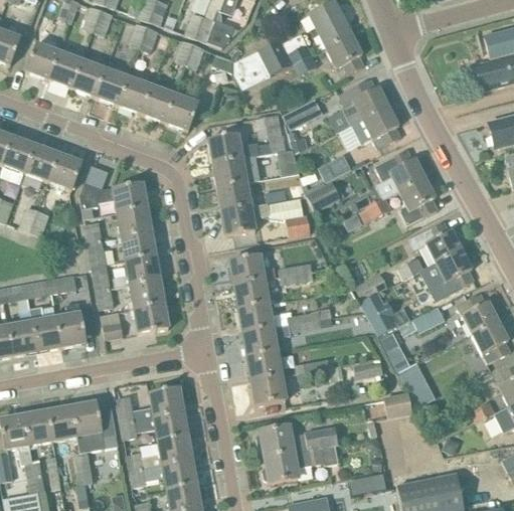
[(78,2),(73,0),(66,0),(59,19),(71,23),(78,2)]
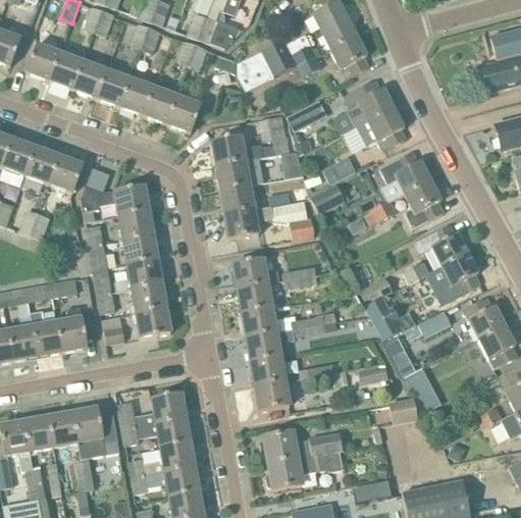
[(107,0),(106,5),(116,9),(119,0),(107,0)]
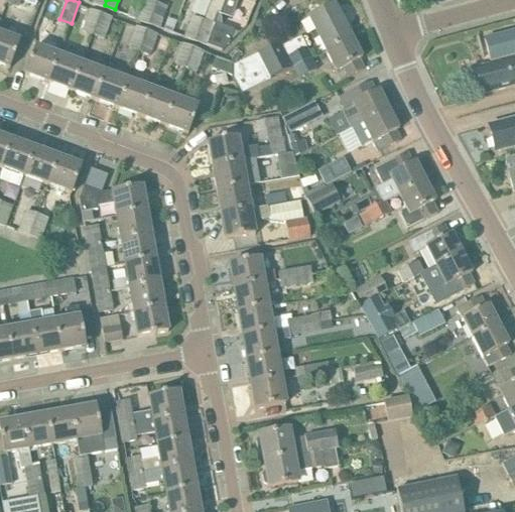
[(144,0),(138,17),(150,21),(157,1),(155,0),(144,0)]
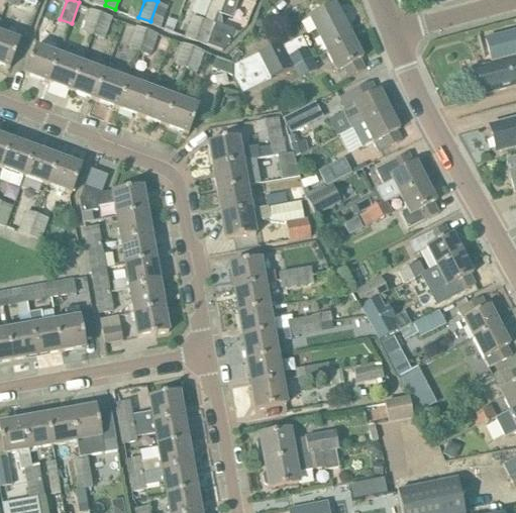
[(211,0),(205,17),(197,38),(223,47),(231,39),(229,39),(234,27),(214,20),(218,10),(222,12),(226,0),(211,0)]
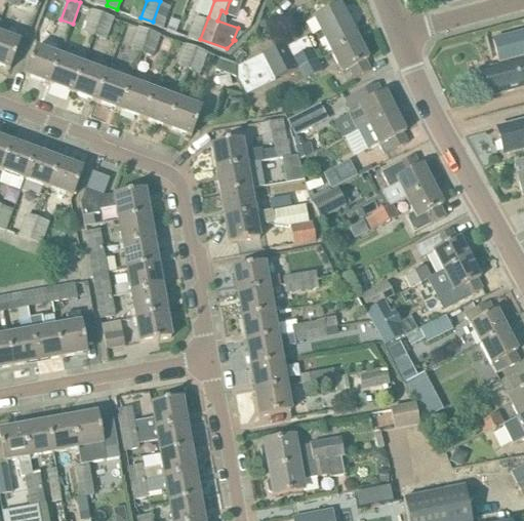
[(164,27),(172,5),(160,1),(153,22),(164,27)]
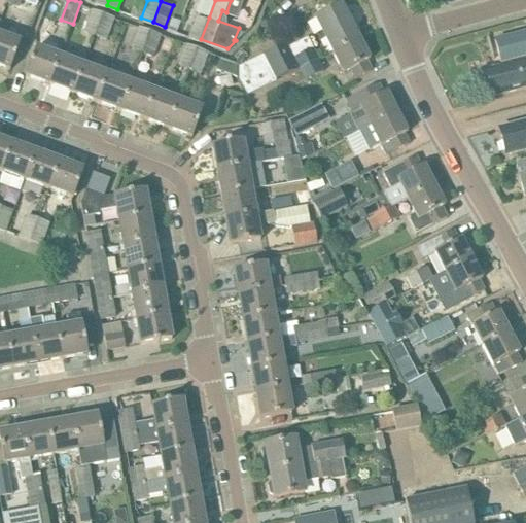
[(335,49),(361,36),(344,1),(317,14),(335,49)]
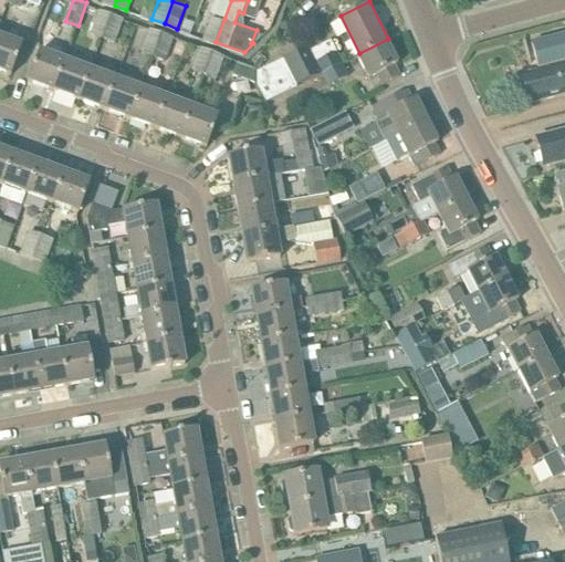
[(103,35),(112,11),(98,7),(90,31),(103,35)]
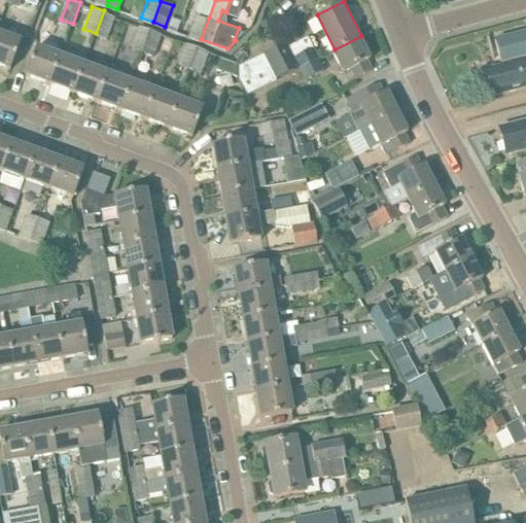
[(104,10),(96,33),(107,37),(114,14),(104,10)]
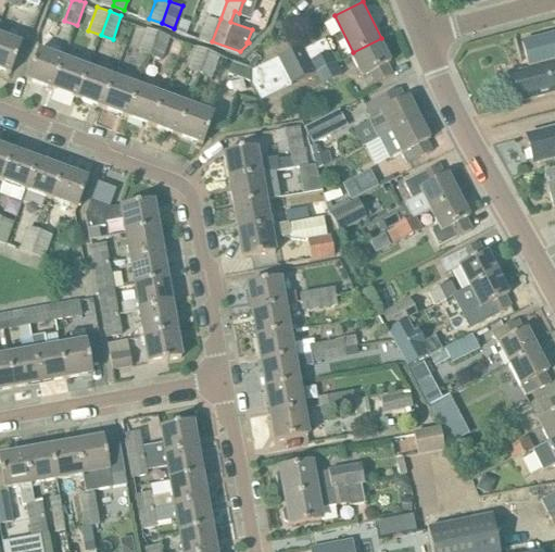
[(212,41),(221,19),(207,14),(200,36),(212,41)]
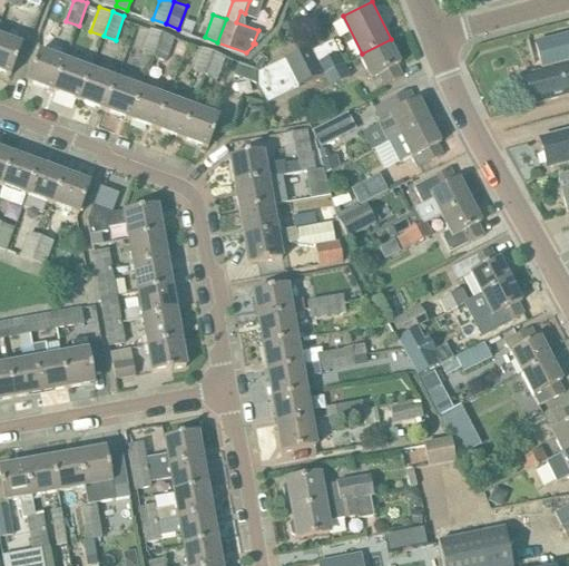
[(1,20),(0,22),(0,67),(12,71),(23,41),(5,35),(9,23),(1,20)]
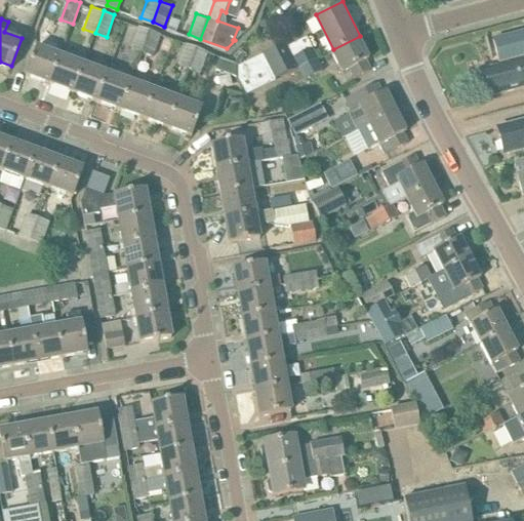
[(143,50),(151,28),(138,24),(130,45),(143,50)]
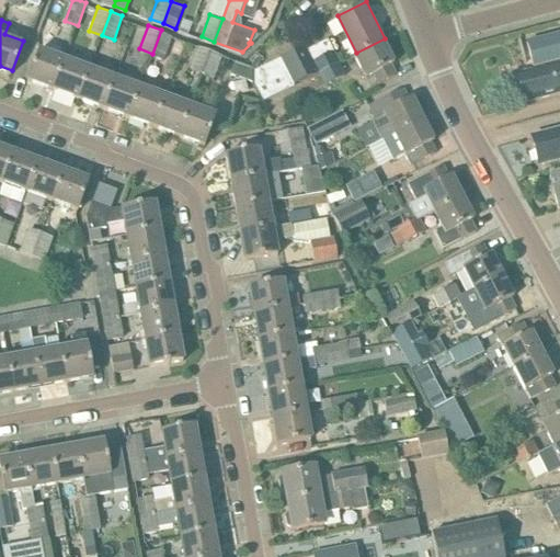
[(522,100),(559,89),(559,29),(526,38),(534,65),(559,57),(559,59),(514,72),(522,100)]
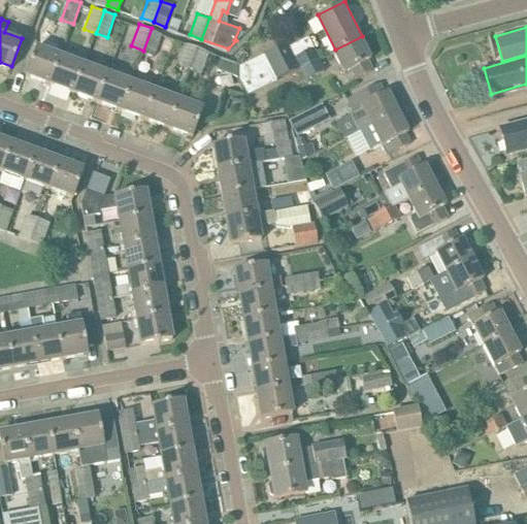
[(152,28),(143,51),(155,55),(163,33),(152,28)]
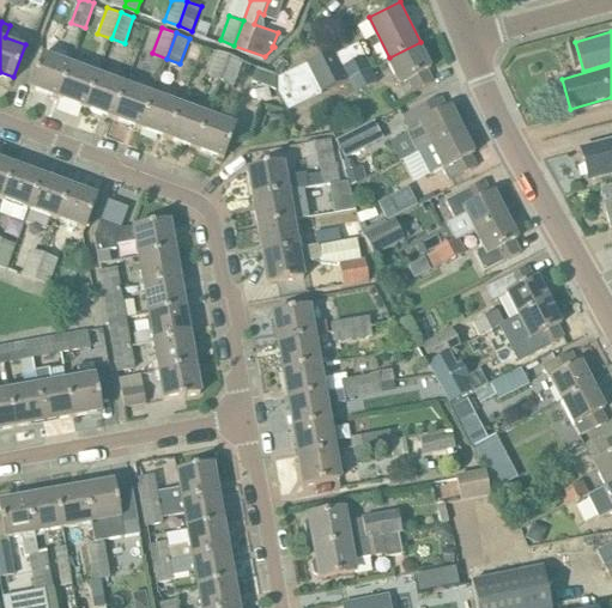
[(420,42),(389,58),(401,81),(410,77),(416,89),(435,79),(429,67),(432,65),(420,42)]
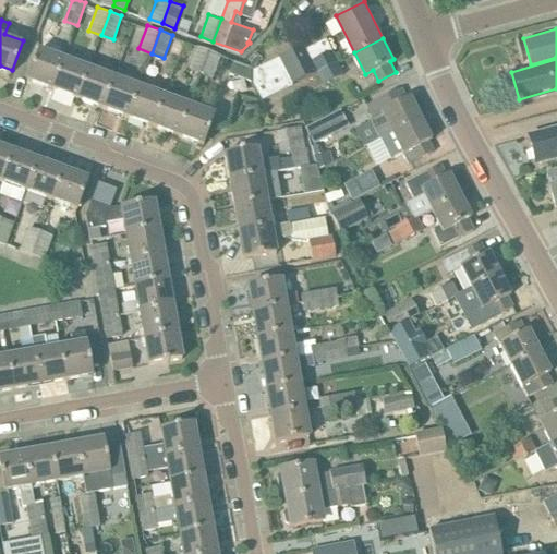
[(317,71),(338,60),(333,48),(312,59),(303,43),(277,56),(291,83),(316,70),(317,71)]
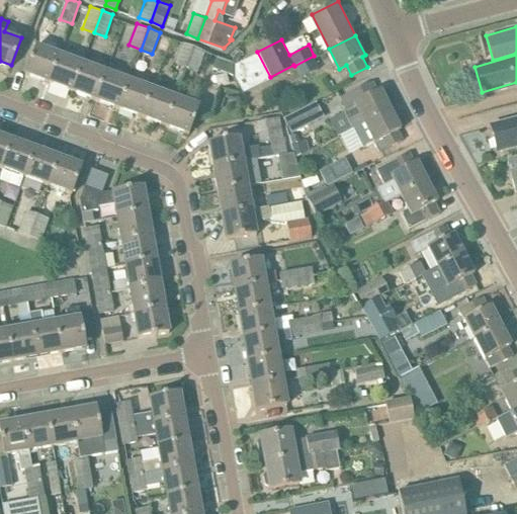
[(187,66),(194,46),(182,40),(175,62),(187,66)]
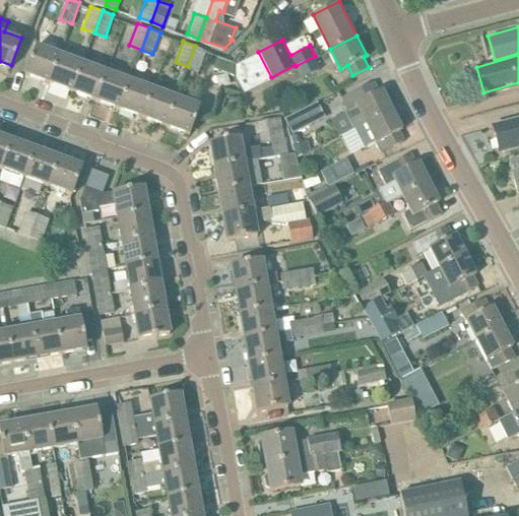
[(50,79),(61,51),(37,42),(26,70),(50,79)]
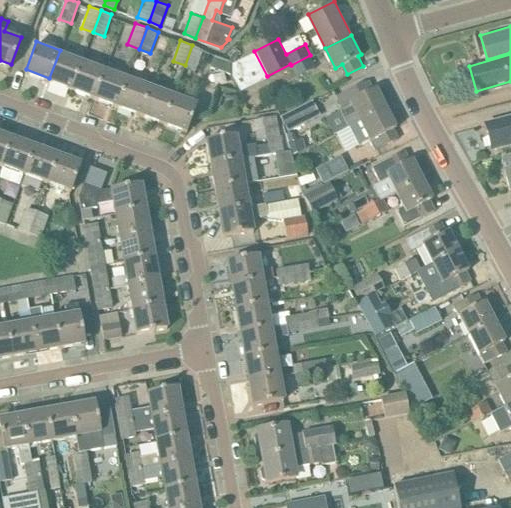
[(192,45),(185,65),(195,69),(203,49),(192,45)]
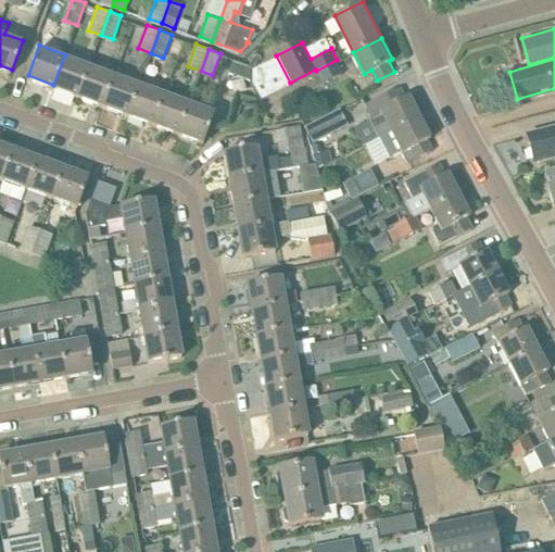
[(53,85),(78,95),(90,64),(65,54),(53,85)]
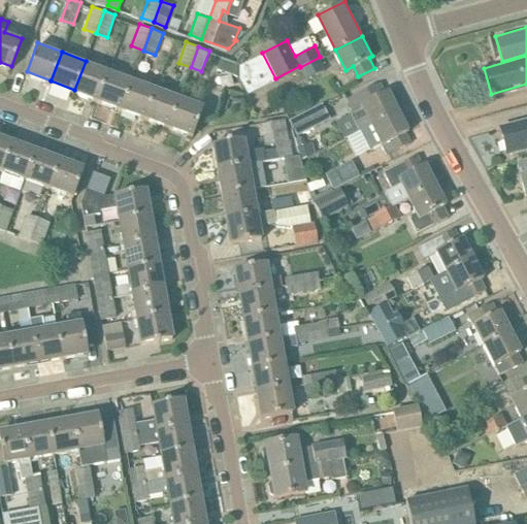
[(238,75),(238,61),(221,55),(217,67),(238,75)]
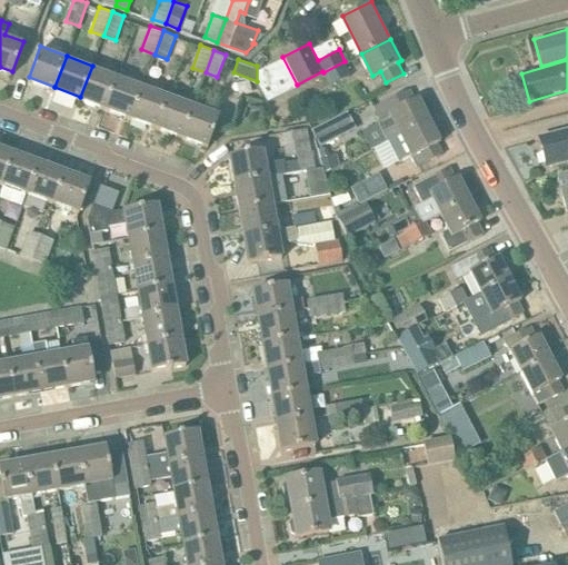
[(345,61),(324,72),(329,83),(351,72),(345,61)]
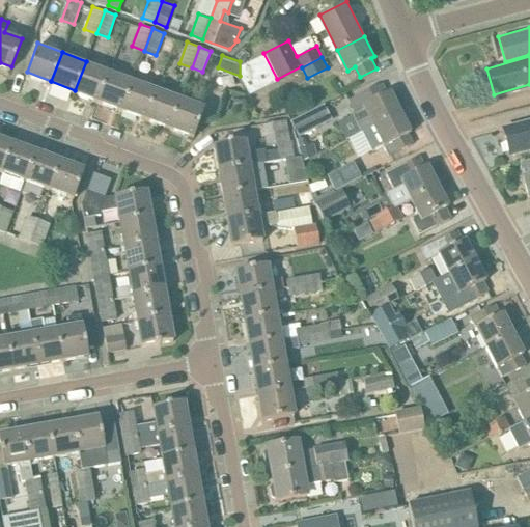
[(75,90),(99,99),(110,70),(86,61),(75,90)]
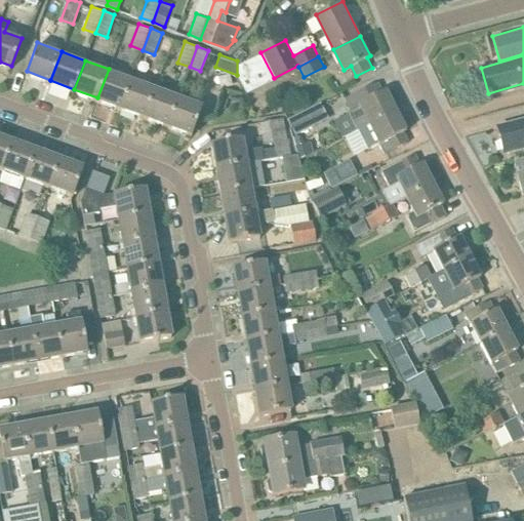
[(97,97),(121,107),(132,78),(109,69),(97,97)]
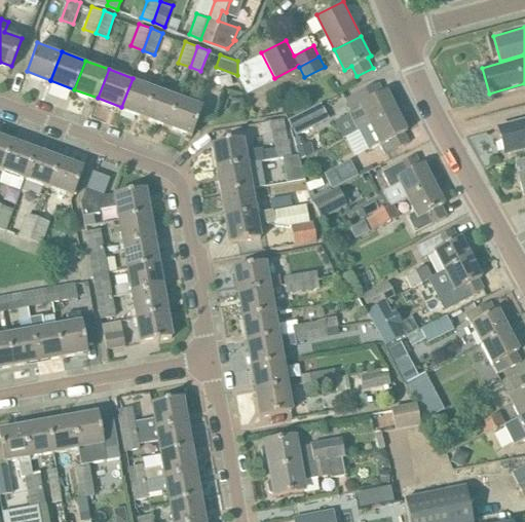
[(121,107),(145,115),(156,86),(133,78),(121,107)]
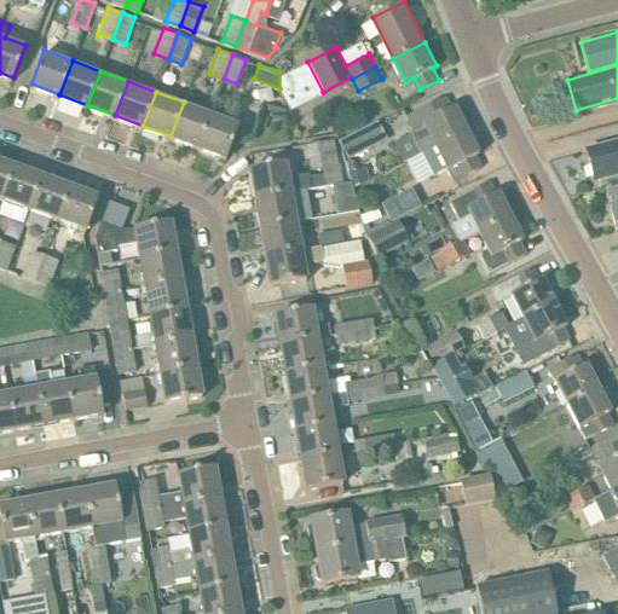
[(422,151),(469,128),(456,103),(451,105),(445,94),(406,115),(414,129),(411,131),(422,151)]
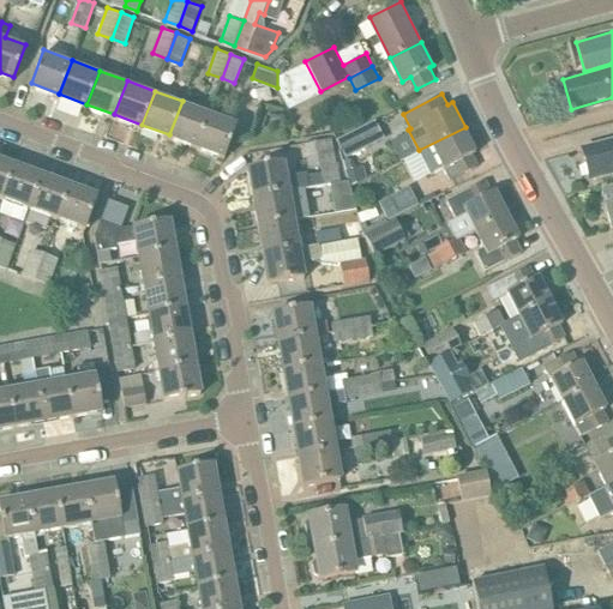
[(169,134),(197,145),(210,112),(182,101),(169,134)]
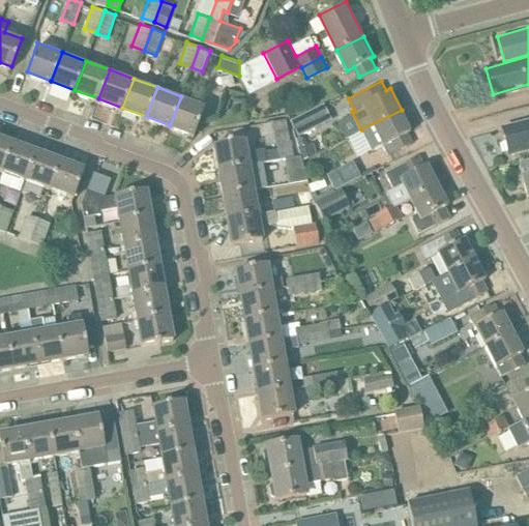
[(181,96),(170,125),(195,135),(205,105),(181,96)]
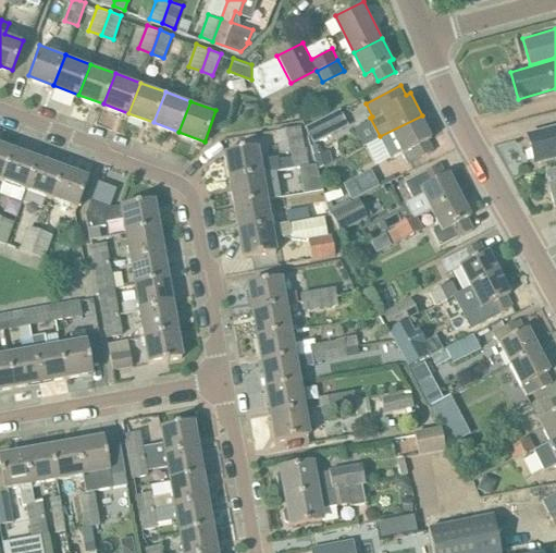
[(341,107),(306,124),(314,140),(349,123),(341,107)]
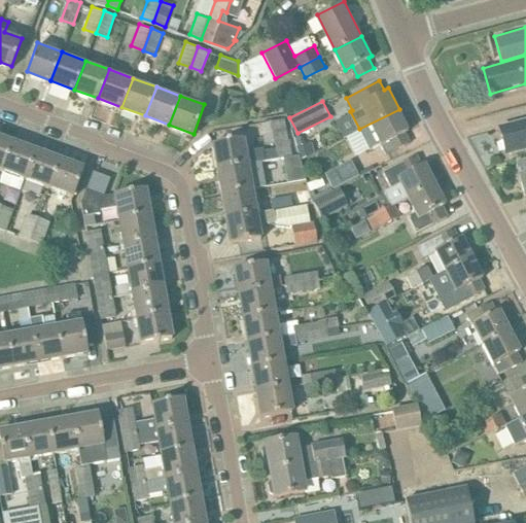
[(388,152),(395,149),(411,141),(406,131),(409,129),(399,109),(359,129),(369,146),(381,140),(388,152)]
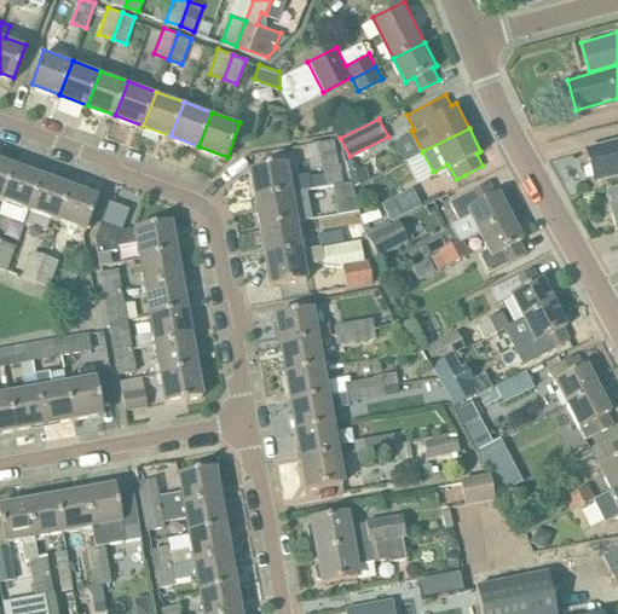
[(334,181),(344,180),(340,163),(338,163),(334,137),(306,143),(311,168),(322,166),(323,172),(310,174),(309,172),(290,175),(287,160),(252,166),(256,196),(306,186),(334,181)]
